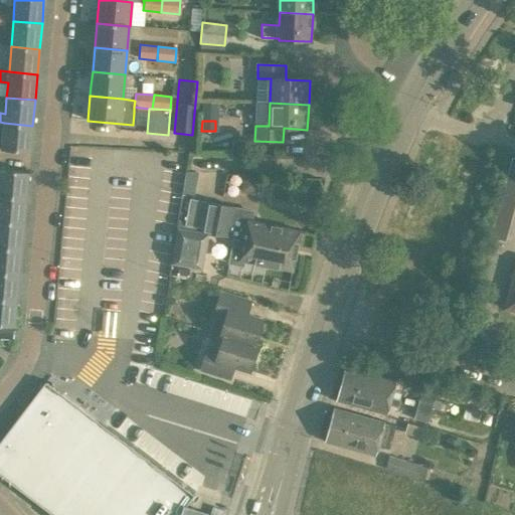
[(30,152),(32,126),(4,123),(1,150),(30,152)]
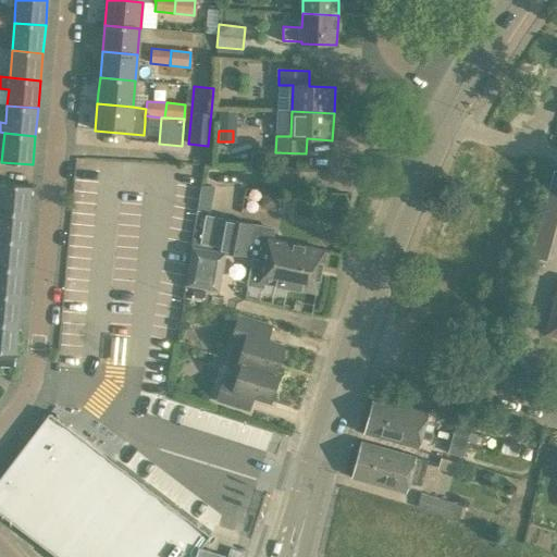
[(556,224),(556,173),(555,173),(533,258),(544,261),(547,261),(556,224)]
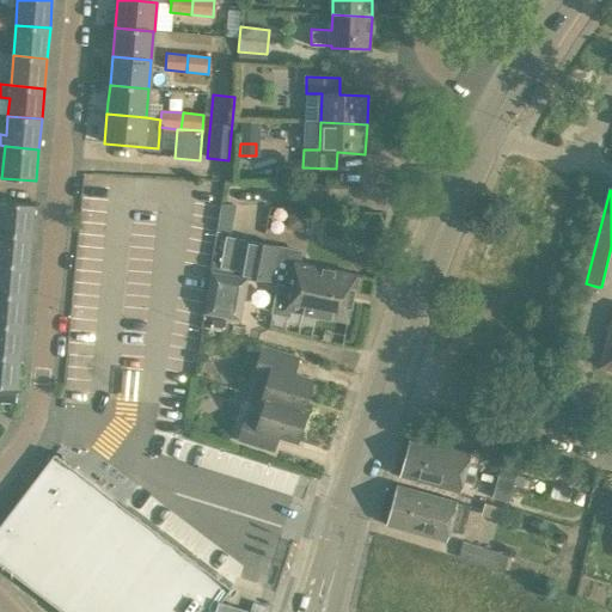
[(0,201),(0,232),(31,236),(34,204),(0,201)]
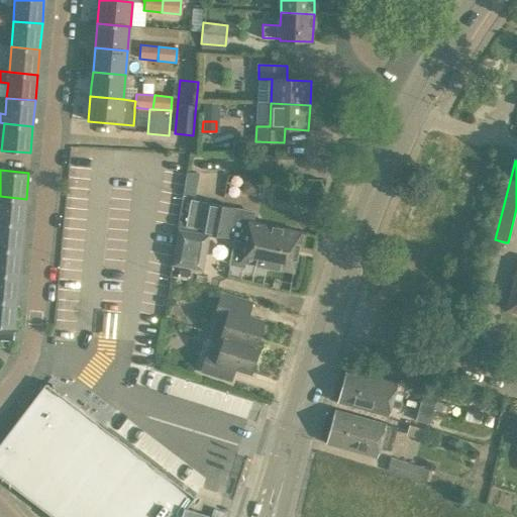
[(227,174),(227,184),(243,185),(242,194),(257,194),(257,175),(227,174)]
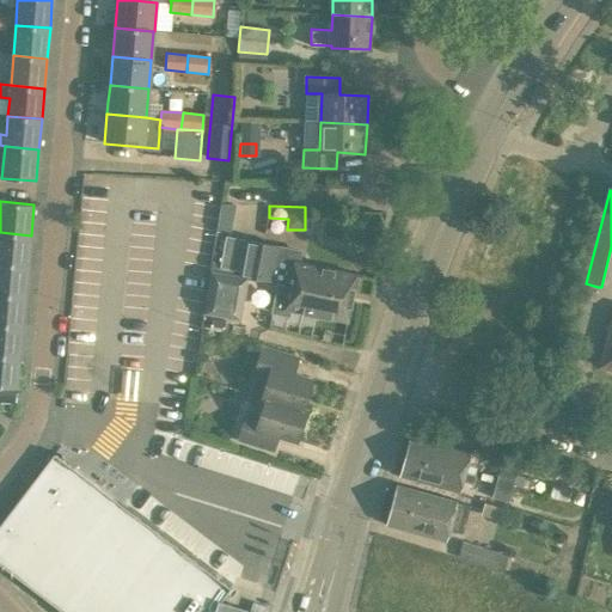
[(222,208),(220,218),(232,219),(234,208),(222,208)]
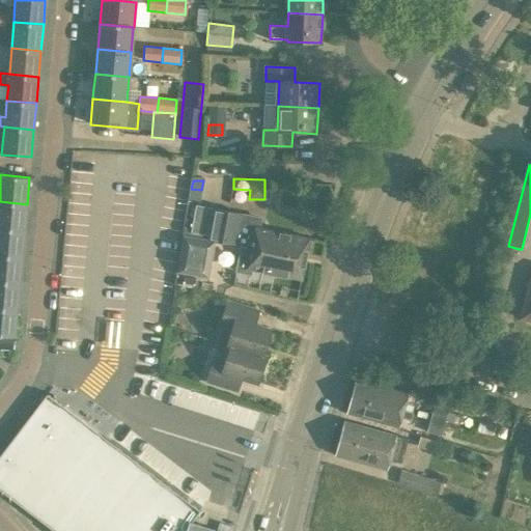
[(27,204),(0,201),(0,228),(25,230),(27,204)]
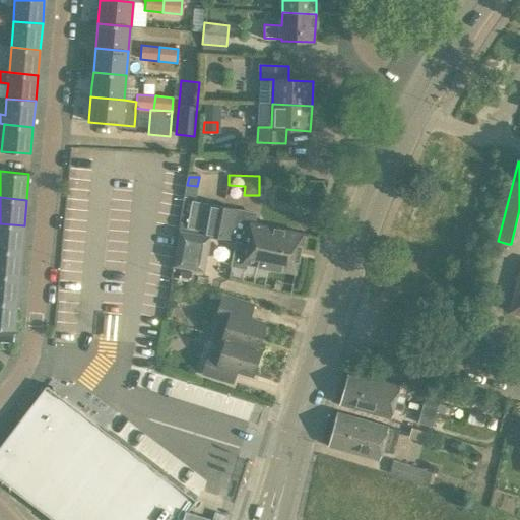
[(204,231),(203,235),(208,236),(229,240),(233,241),(245,244),(301,255),(305,235),(255,224),(256,215),(234,210),(235,209),(191,201),(187,228),(204,231)]
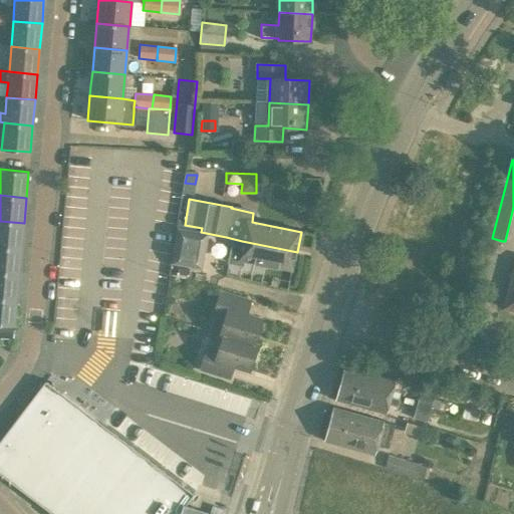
[(24,223),(0,221),(0,246),(21,249),(24,223)]
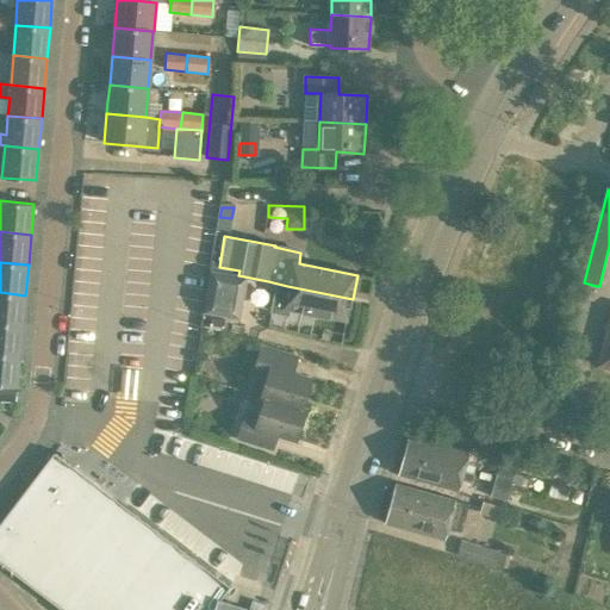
[(236,321),(244,277),(238,275),(212,271),(203,313),(236,321)]
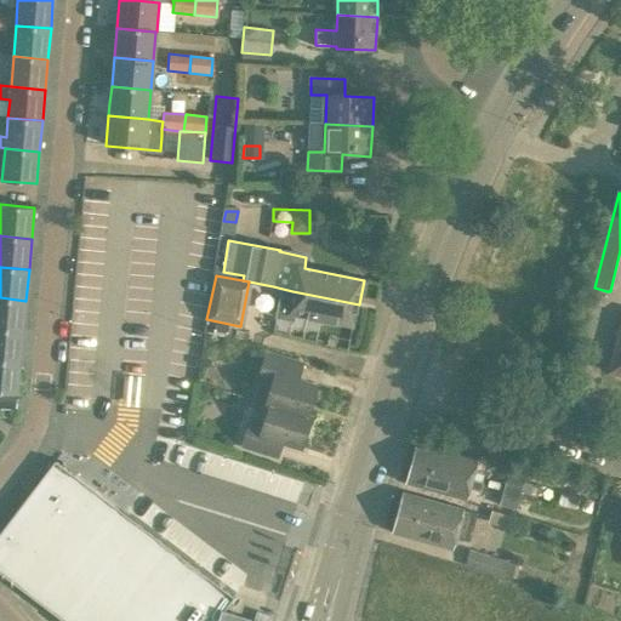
[(355,328),(359,305),(292,291),(278,288),(272,319),(291,323),(292,315),(355,328)]
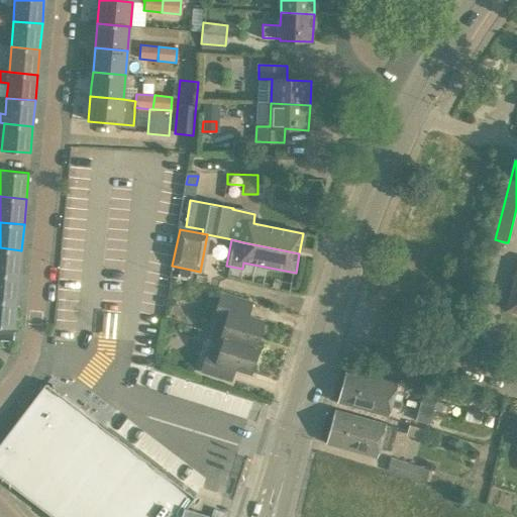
[(21,250),(0,247),(0,274),(19,276),(21,250)]
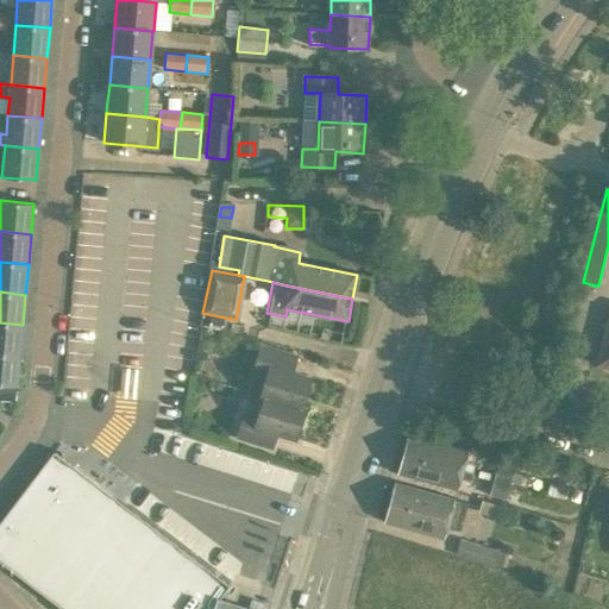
[(23,325),(0,322),(0,352),(20,355),(23,325)]
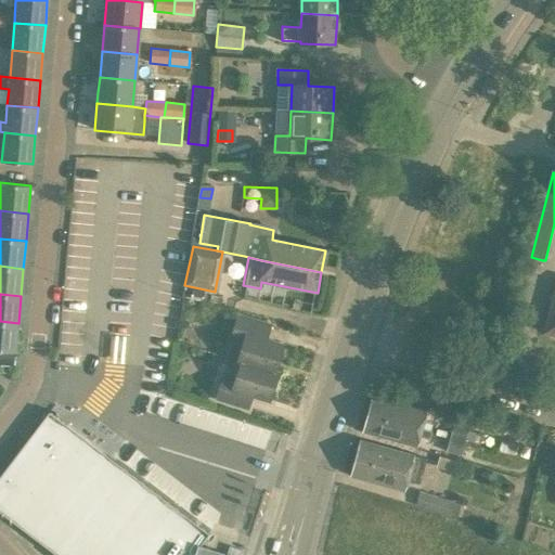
[(554,294),(545,333),(554,335),(554,294)]
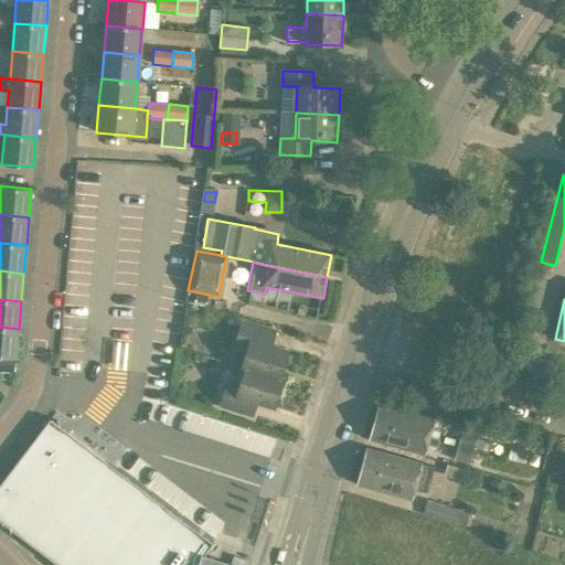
[(235,348),(248,352),(244,369),(284,381),(284,380),(281,379),(289,352),(272,347),(276,331),(244,321),(235,348)]
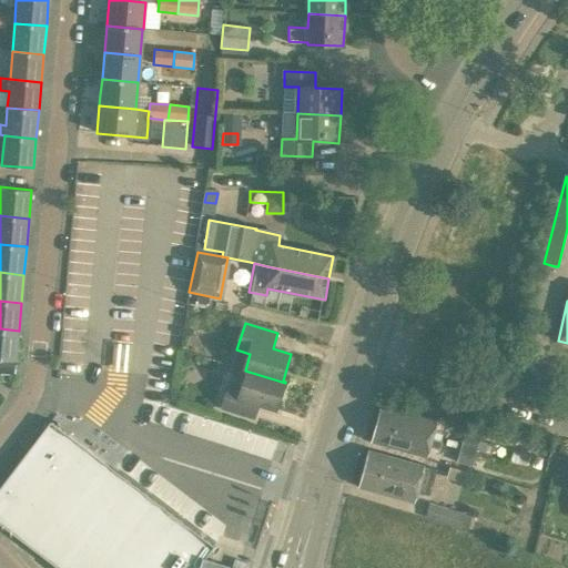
[(0,358),(16,361),(19,331),(0,328),(0,358)]
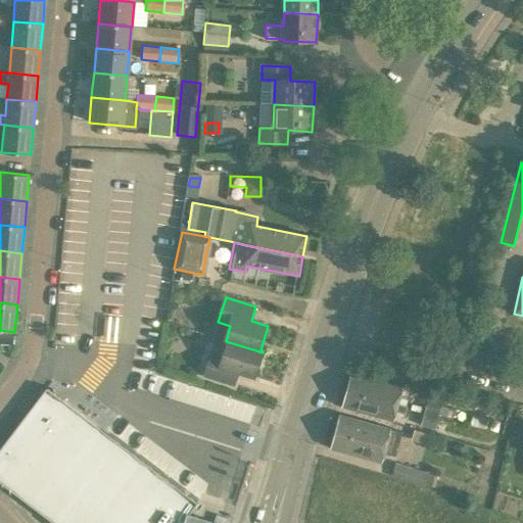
[(254,377),(263,352),(226,341),(225,341),(229,343),(225,355),(212,351),(204,376),(236,386),(240,372),(254,377)]
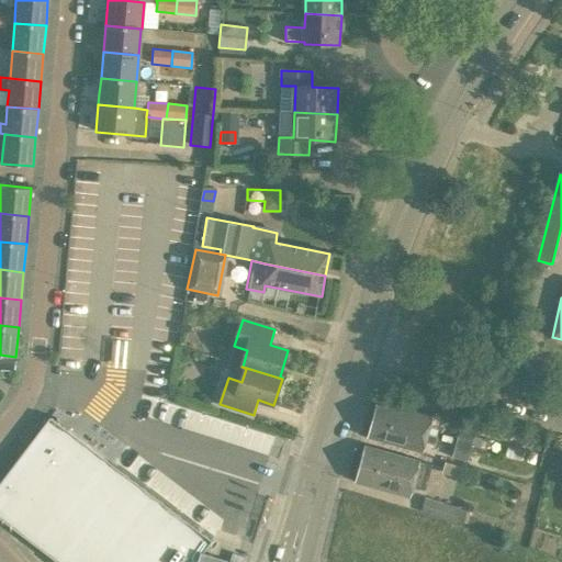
[(377,402),(371,419),(426,435),(431,416),(377,402)]
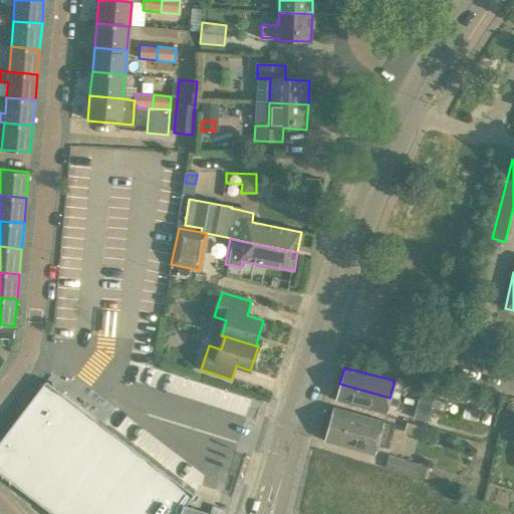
[(71,401),(50,384),(52,382),(51,382),(49,384),(45,380),(0,440),(0,474),(48,511),(47,513),(48,513),(208,513),(185,506),(194,494),(71,401)]
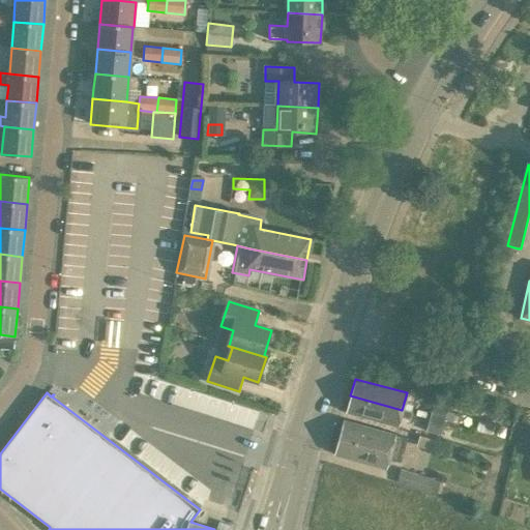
[(402,410),(350,395),(345,413),(398,427),(400,418),(409,421),(411,412),(402,410)]
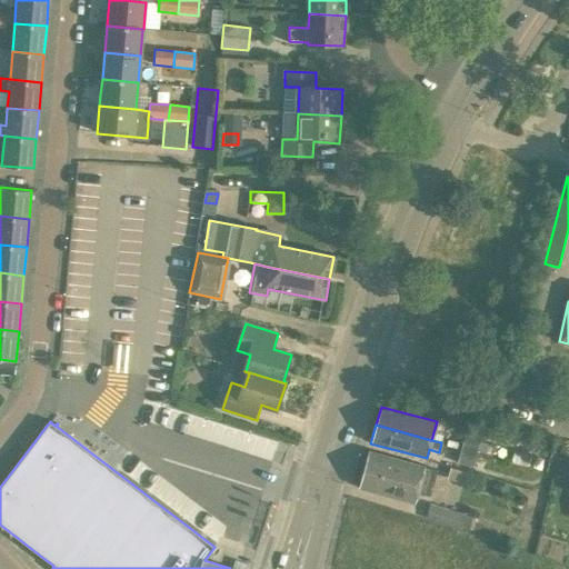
[(465,437),(461,449),(476,453),(479,441),(465,437)]
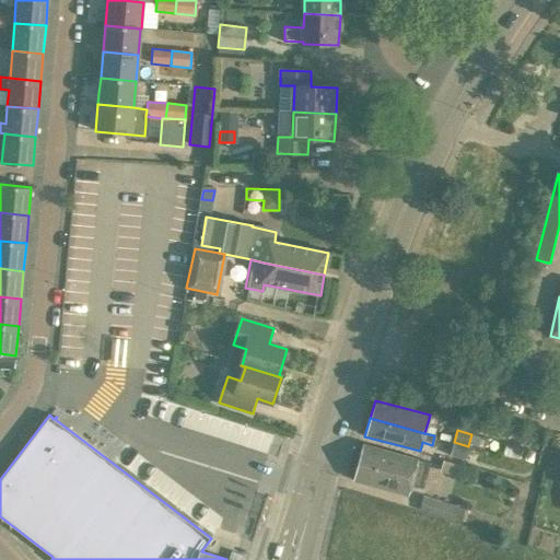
[(468,446),(454,442),(450,455),(465,459),(468,446)]
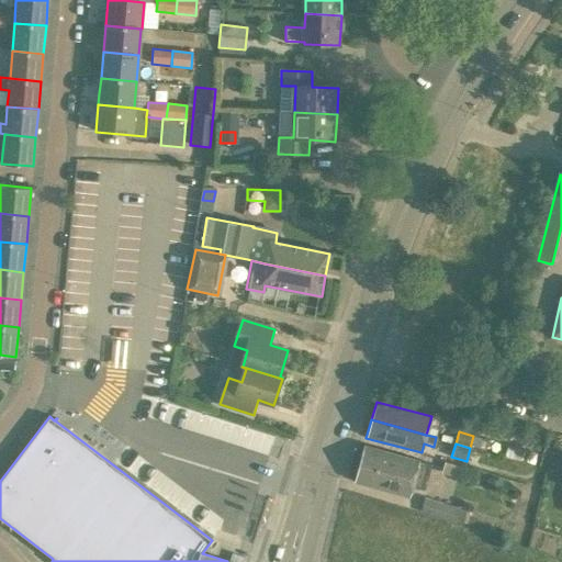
[(425,490),(431,464),(364,446),(353,482),(408,497),(412,486),(425,490)]
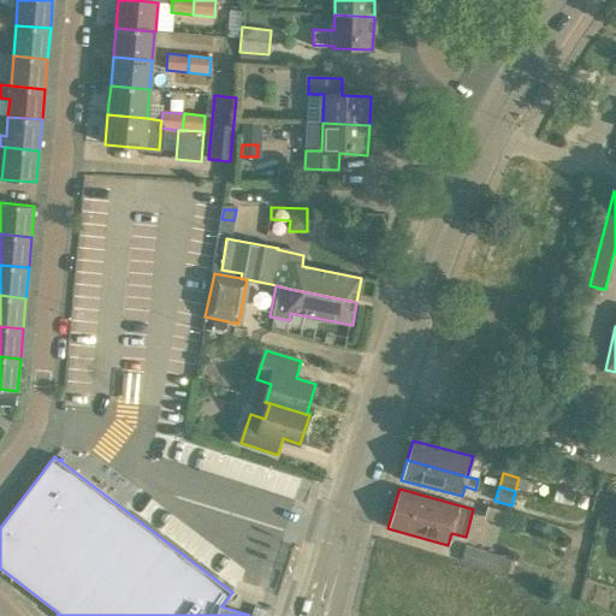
[(507,558),(466,545),(461,562),(497,573),(497,572),(503,573),(507,558)]
